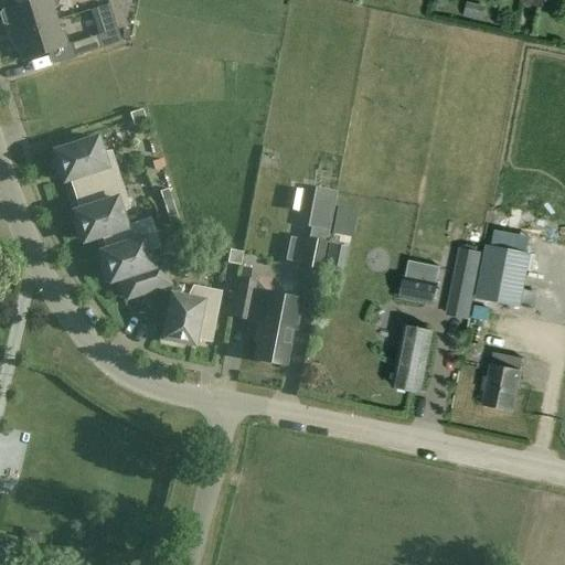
[(12,35),(57,22),(52,8),(55,7),(52,0),(36,0),(3,11),(1,16),(3,22),(8,24),(12,35)]
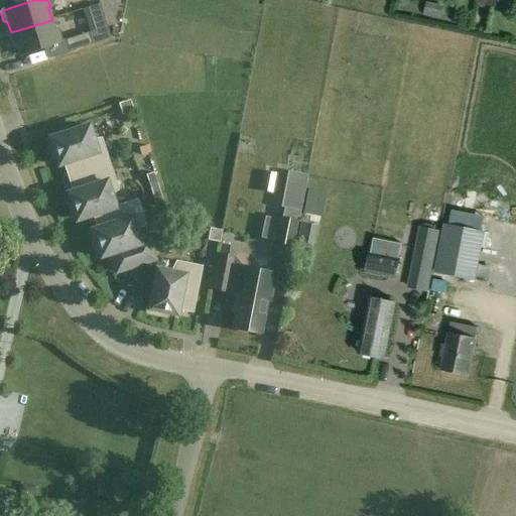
[(426,7),(424,18),(438,21),(440,10),(426,7)]
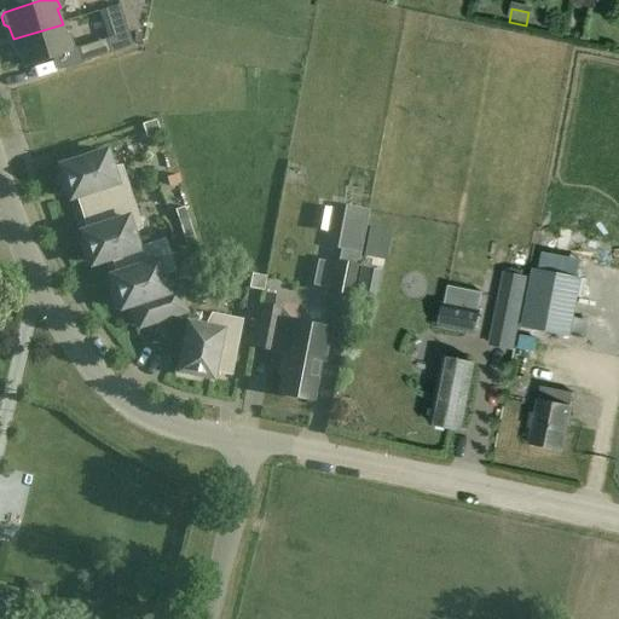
[(24,65),(74,50),(69,36),(67,36),(63,24),(13,39),(17,52),(21,52),(24,65)]
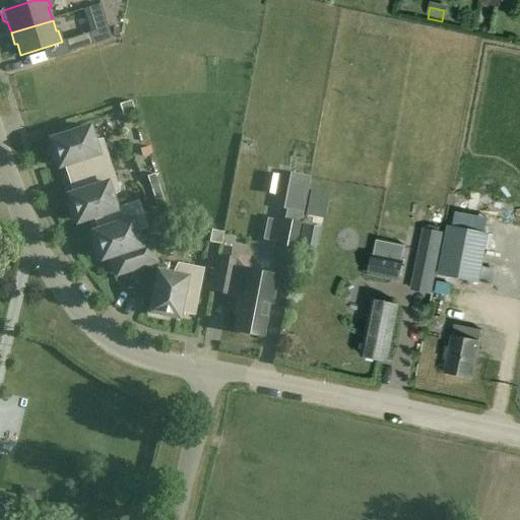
[(111,38),(106,22),(95,25),(101,42),(111,38)]
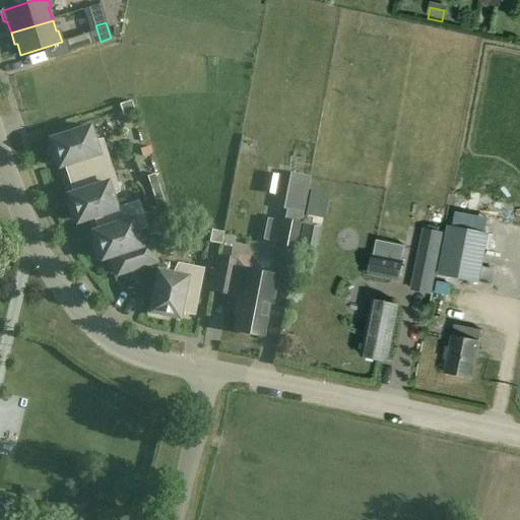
[(69,52),(92,45),(88,33),(65,40),(69,52)]
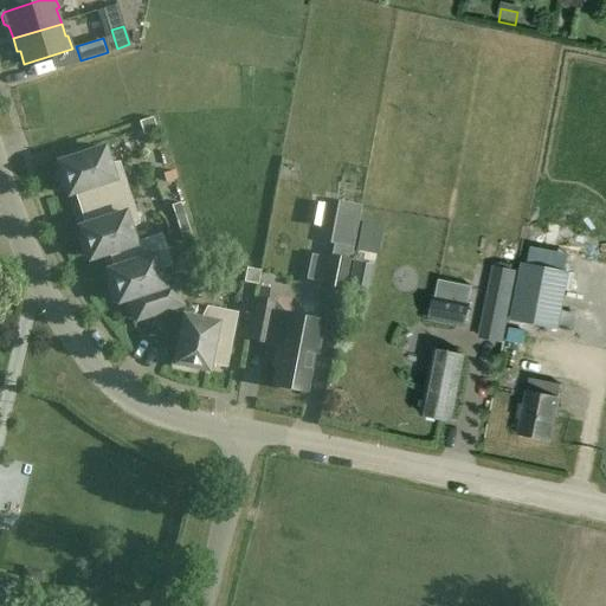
[(139,122),(143,136),(158,131),(153,117),(139,122)]
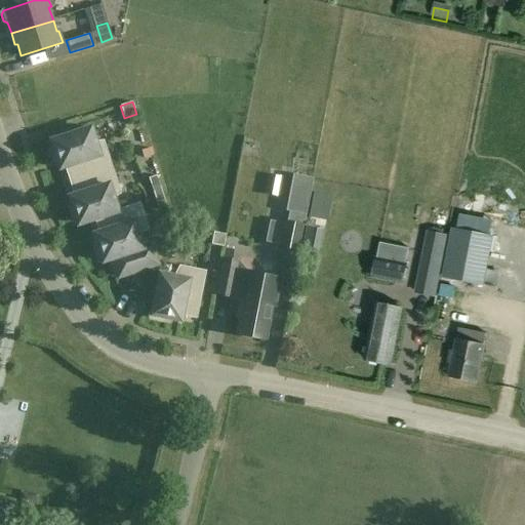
[(69,180),(112,167),(104,139),(94,140),(89,127),(50,140),(59,168),(64,166),(69,180)]
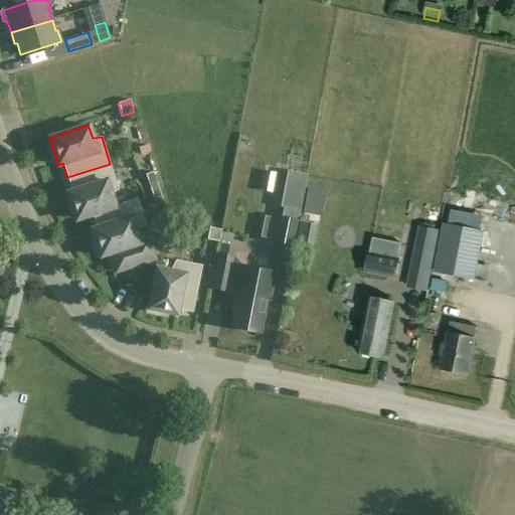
[(110,164),(67,177),(71,191),(67,193),(75,219),(93,214),(115,207),(114,205),(111,194),(118,189),(110,164)]
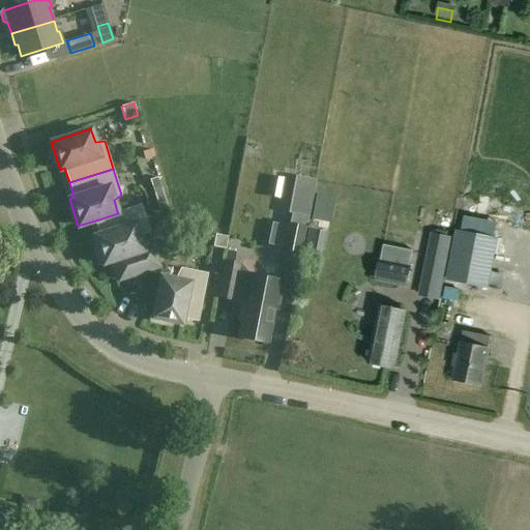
[(271,176),(267,197),(281,199),(284,178),(271,176)]
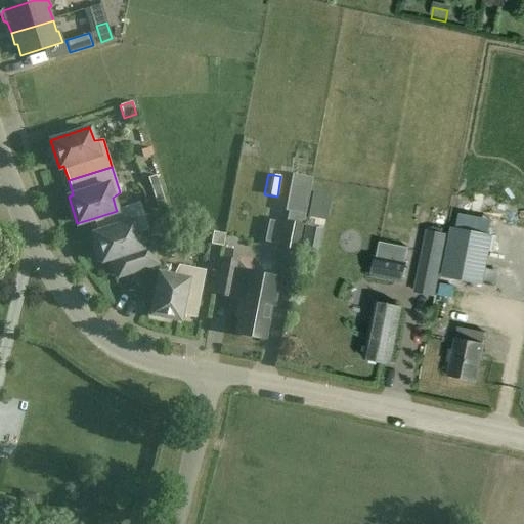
[(288,212),(286,221),(300,223),(301,222),(303,223),(311,177),(292,174),(285,212),(288,212)]
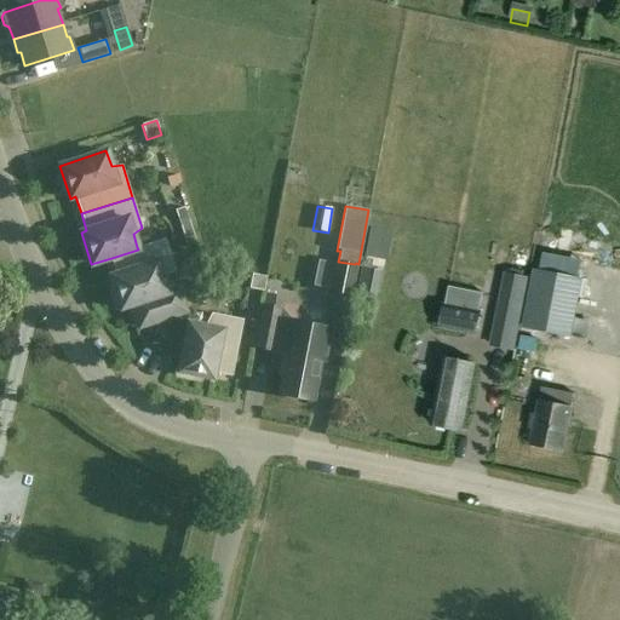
[(176,211),(183,233),(193,230),(185,208),(176,211)]
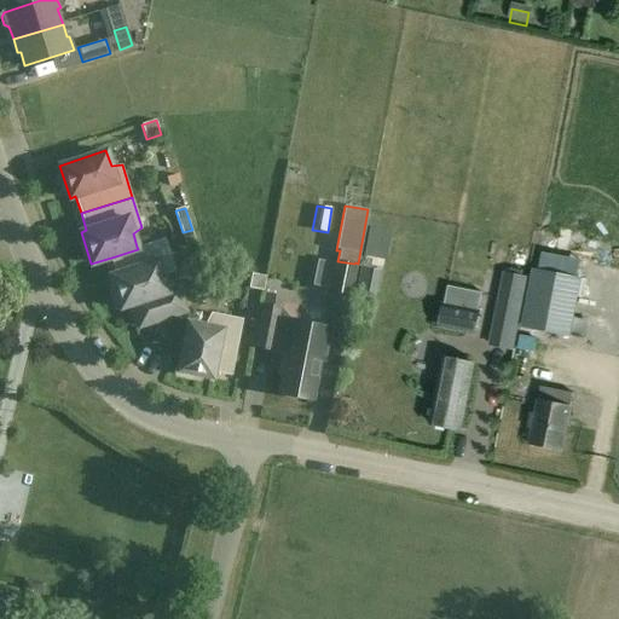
[(370,227),(365,250),(364,256),(383,260),(385,255),(389,232),(370,227)]
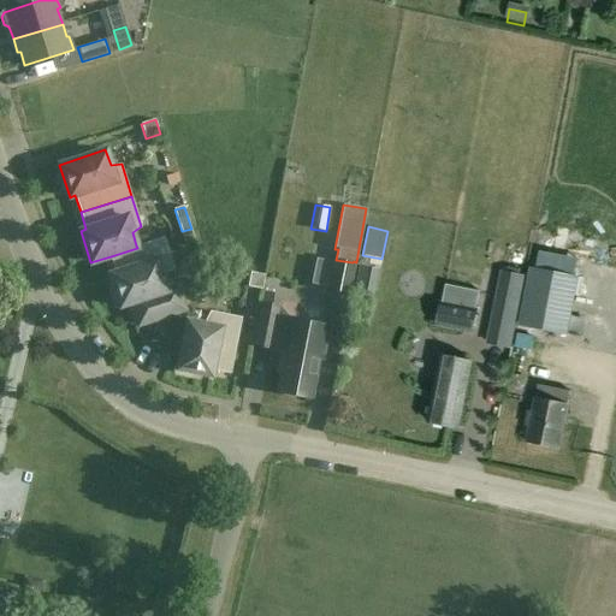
[(196,243),(191,229),(182,231),(187,247),(196,243)]
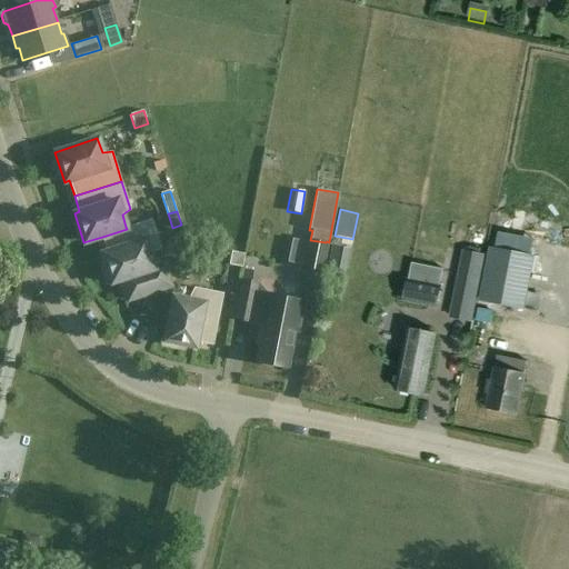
[(127,229),(102,237),(107,251),(101,253),(111,283),(121,280),(128,300),(170,287),(163,265),(153,268),(149,255),(160,248),(151,219),(126,227),(127,229)]
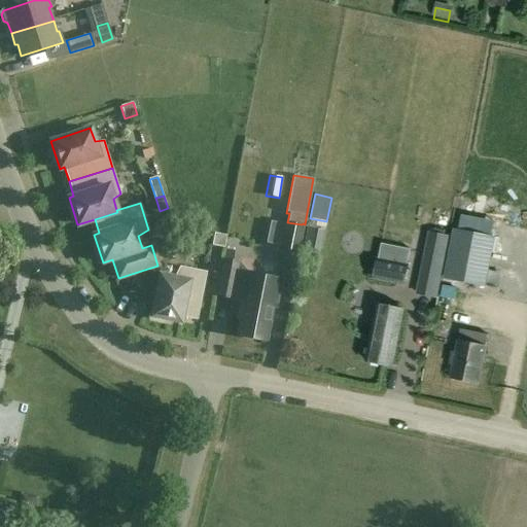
[(287,222),(285,221),(280,249),(300,253),(305,225),(302,224),(287,222)]
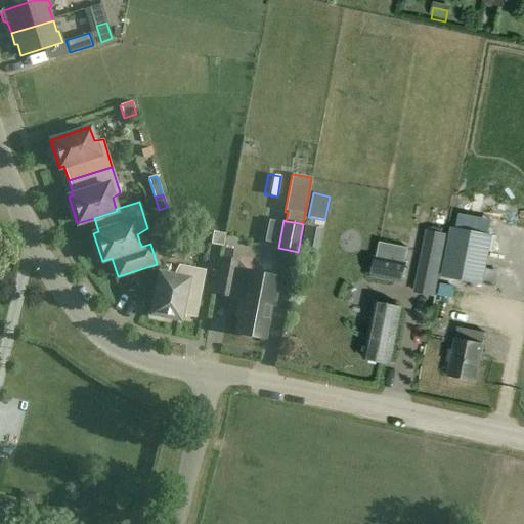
[(439,278),(480,287),(490,235),(449,227),(439,278)]
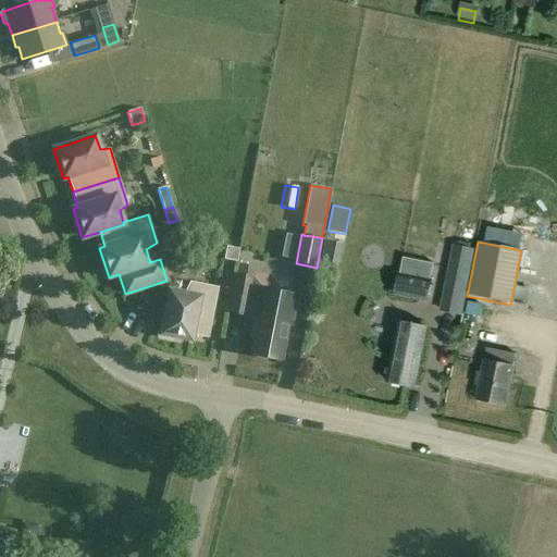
[(440,310),(457,314),(471,249),(453,246),(440,310)]
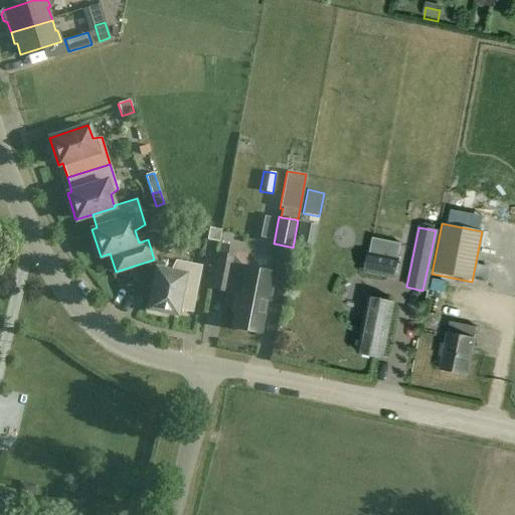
[(219,242),(221,230),(209,228),(207,240),(219,242)]
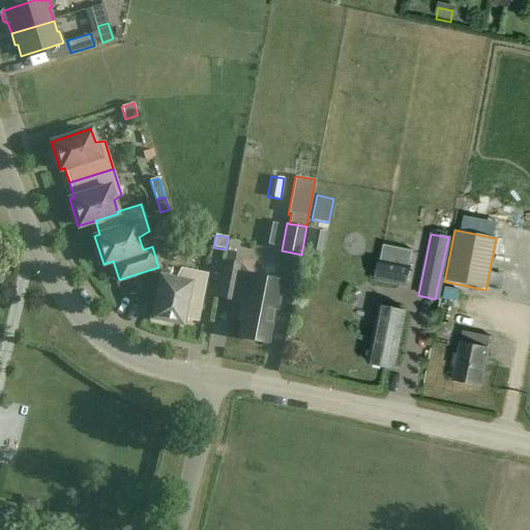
[(412,251),(383,244),(376,280),(405,286),(412,251)]
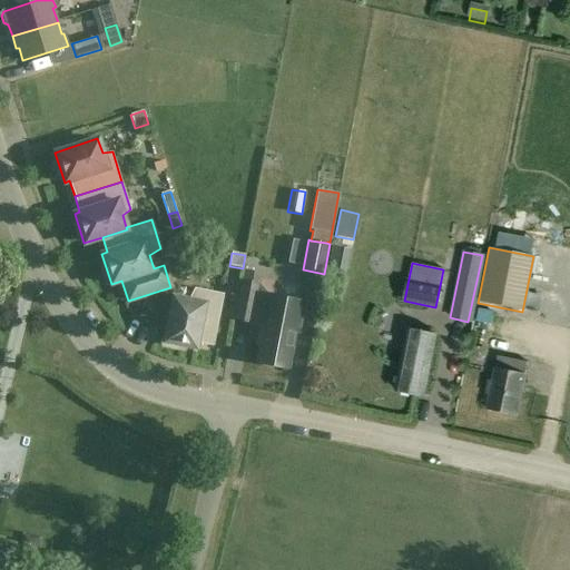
[(257,362),(286,367),(293,333),(297,333),(303,303),(267,295),(267,297),(257,295),(259,284),(251,283),(253,272),(244,269),(234,320),(251,324),(252,321),(262,323),(257,345),(261,346),(257,362)]
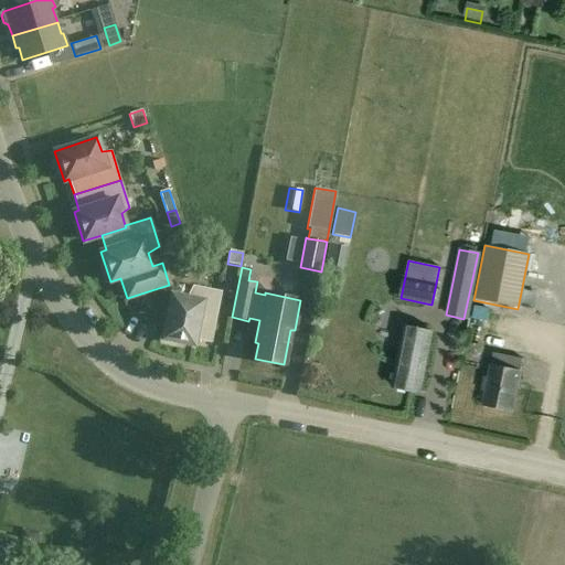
[(162,339),(193,344),(194,339),(211,342),(222,291),(192,286),(187,298),(171,295),(162,339)]
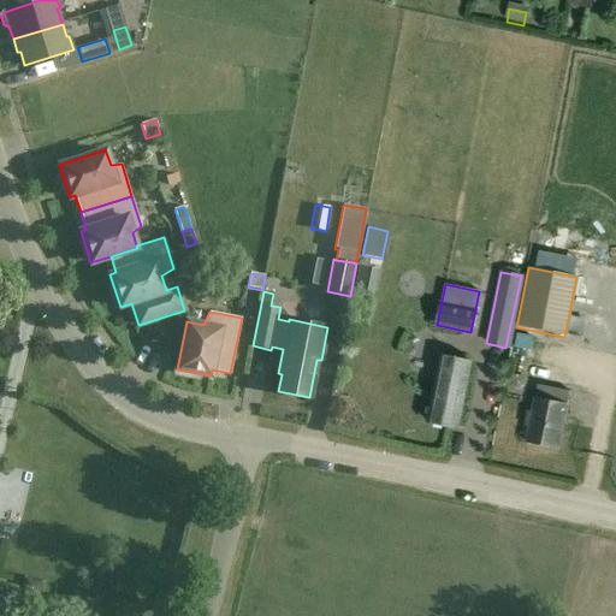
[(457,427),(471,362),(440,356),(427,421),(457,427)]
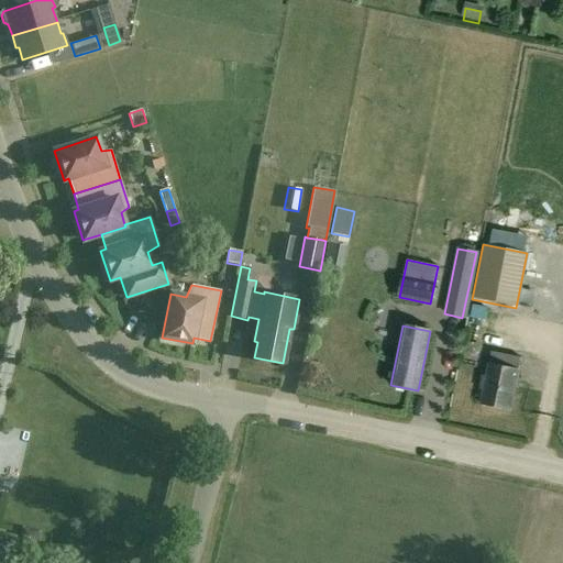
[(488,364),(485,376),(482,376),(479,388),(483,389),(481,403),(510,409),(518,371),(517,371),(520,356),(490,351),(488,364)]
